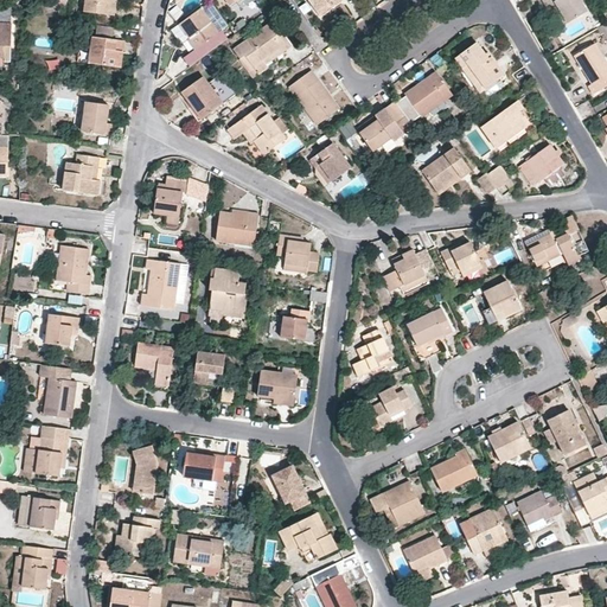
[(85,0),(85,11),(115,16),(116,0),(85,0)]
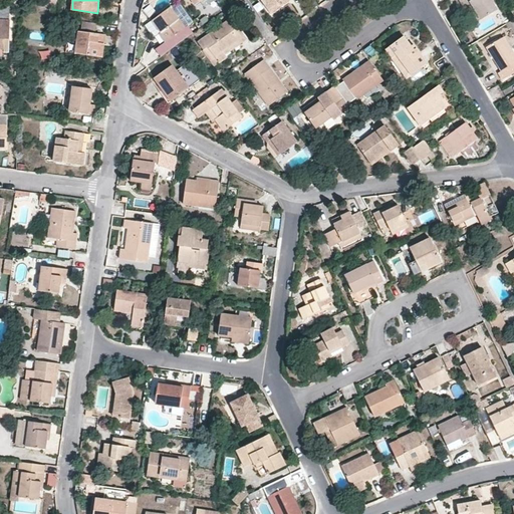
[(261,0),(268,8),(278,0),(280,0),(284,4),(289,0),(261,0)]
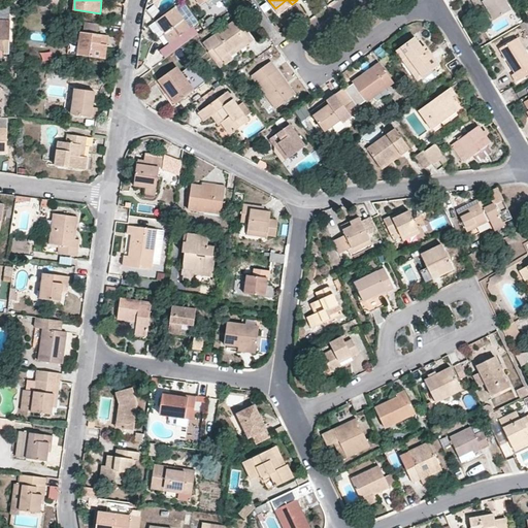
[(292,4),(288,0),(286,0),(275,8),(279,13),(292,4)]
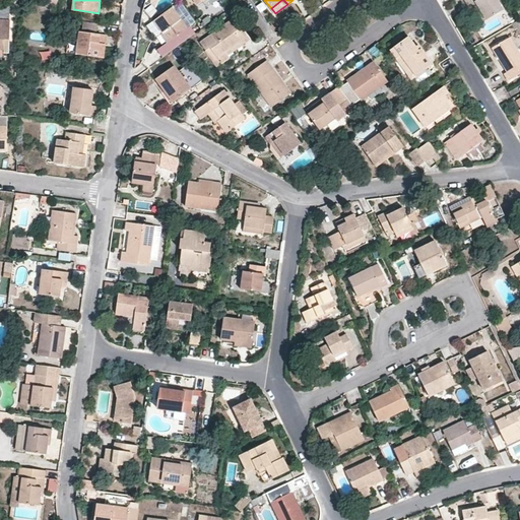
[(503,10),(497,0),(465,0),(469,5),(472,4),(476,2),(486,19),(503,10)]
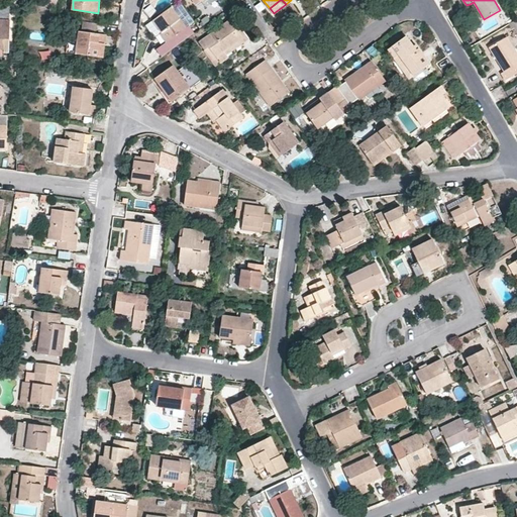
[(480,21),(484,19),(474,2),(470,4),(480,21)]
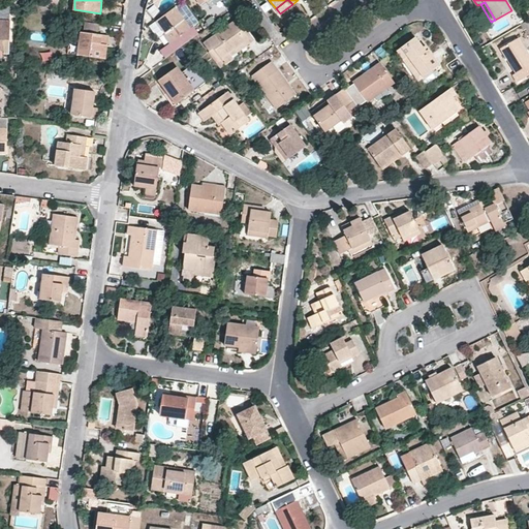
[(176,7),(158,21),(166,33),(164,34),(172,42),(191,28),(176,7)]
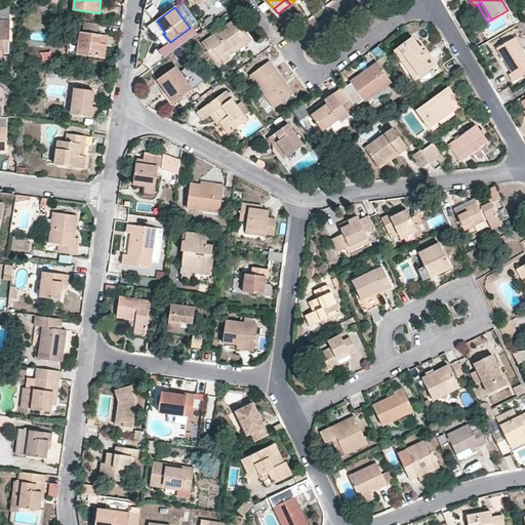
[(0,17),(8,17),(8,8),(0,8),(0,17)]
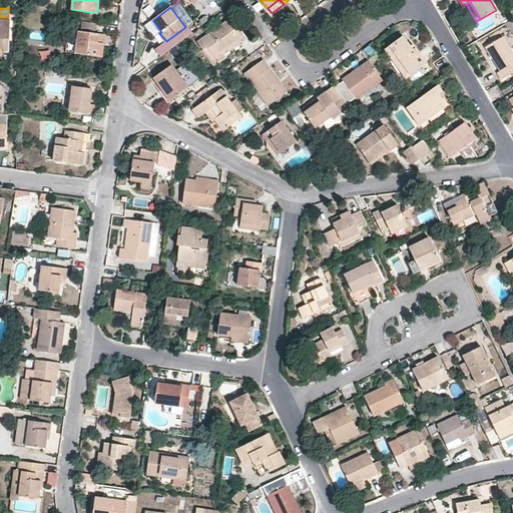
[(215,56),(215,57),(239,40),(241,42),(247,38),(232,17),(209,34),(213,40),(206,45),(215,56)]
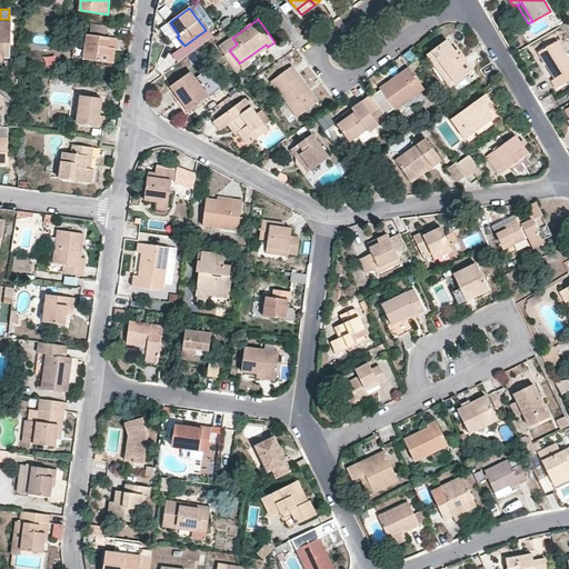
[(0,58),(9,58),(11,22),(0,21),(0,58)]
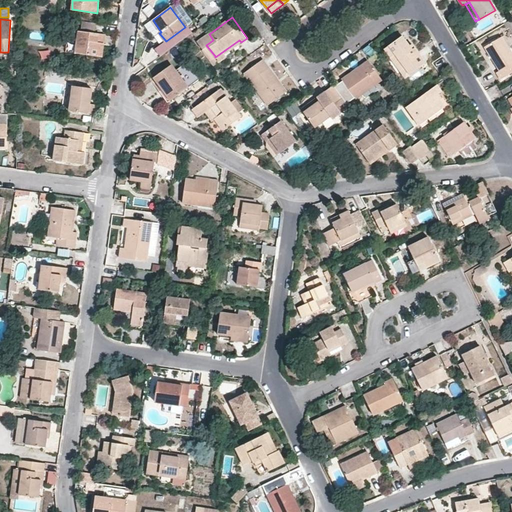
[(97,23),(84,22),(83,32),(80,32),(78,40),(69,39),(67,52),(99,56),(100,45),(104,45),(105,34),(96,33),(97,23)]
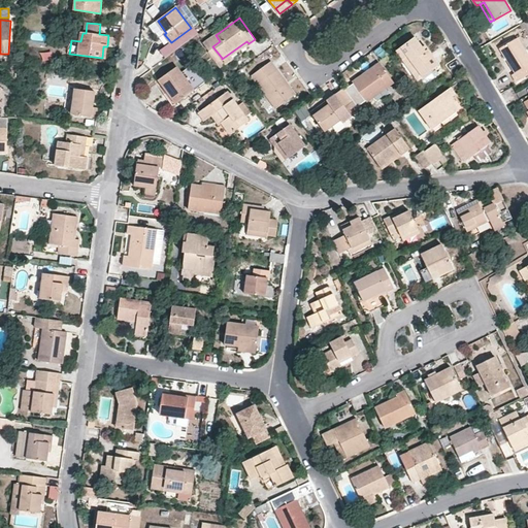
[(416,37),(397,51),(418,79),(438,65),(427,50),(426,51),(416,37)]
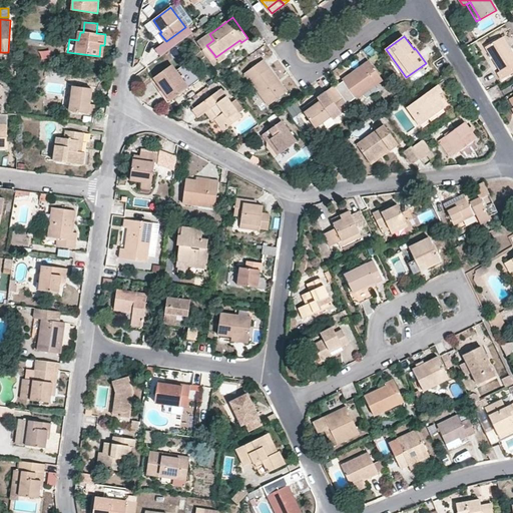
[(512,54),(502,37),(485,47),(500,71),(498,73),(502,79),(512,72),(512,54)]
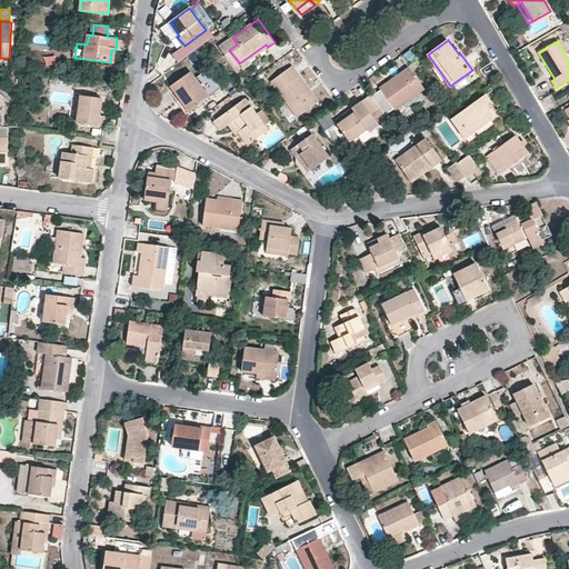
[(268,47),(266,45),(239,63),(239,62),(235,66),(239,72),(251,63),(250,60),(268,47)]
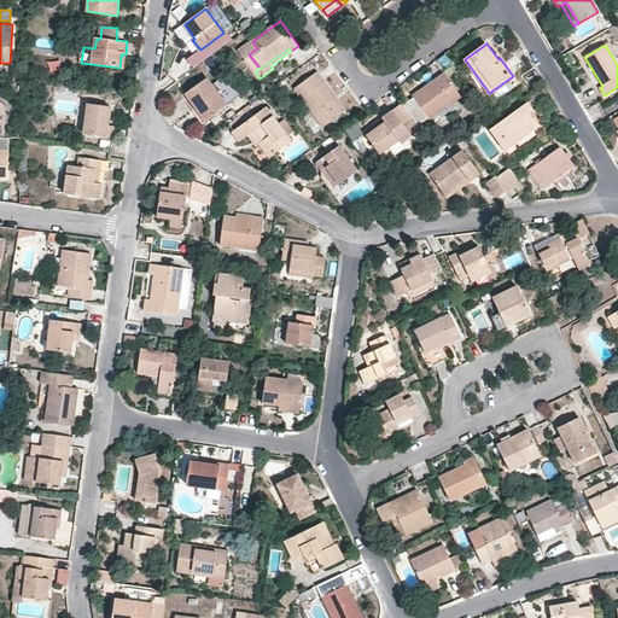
[(325,127),(347,111),(318,73),(296,88),(325,127)]
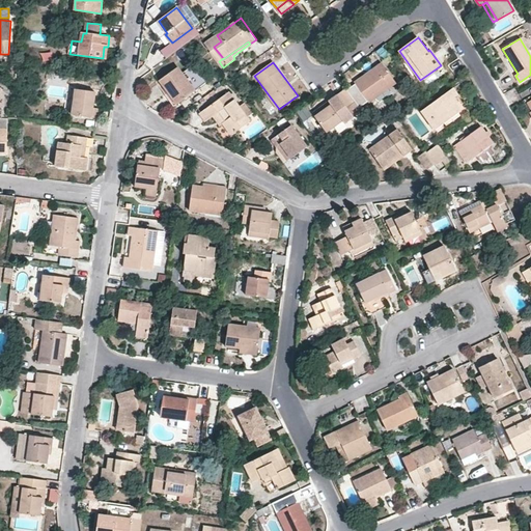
[(356,83),(369,102),(396,83),(382,63),(374,68),(376,71),(367,77),(366,76),(356,83)]
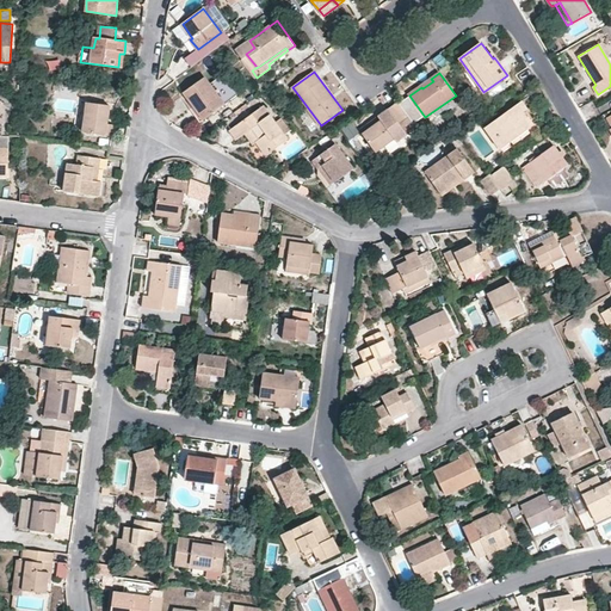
[(195,106),(204,119),(226,105),(214,90),(205,78),(185,93),(192,103),(195,106)]
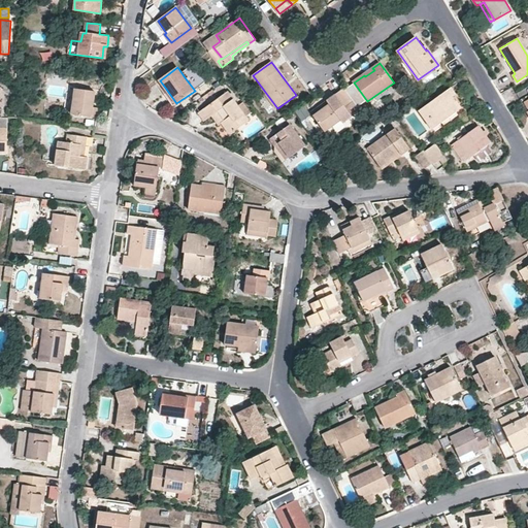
[(206,81),(196,68),(185,77),(195,91),(206,81)]
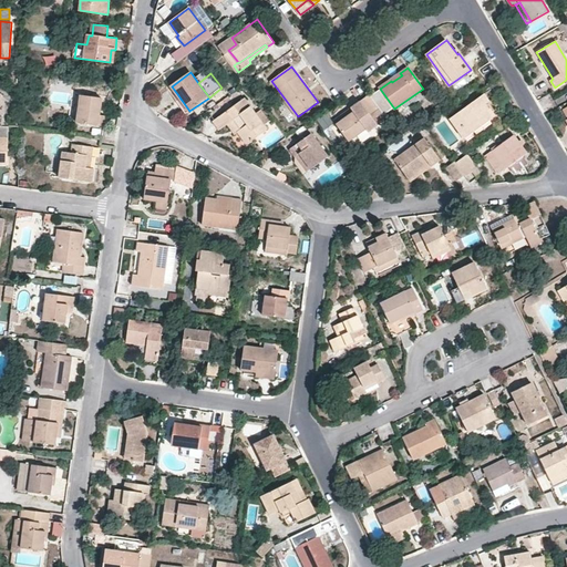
[(451,119),(465,138),(492,119),(483,106),(490,102),(484,94),(451,119)]
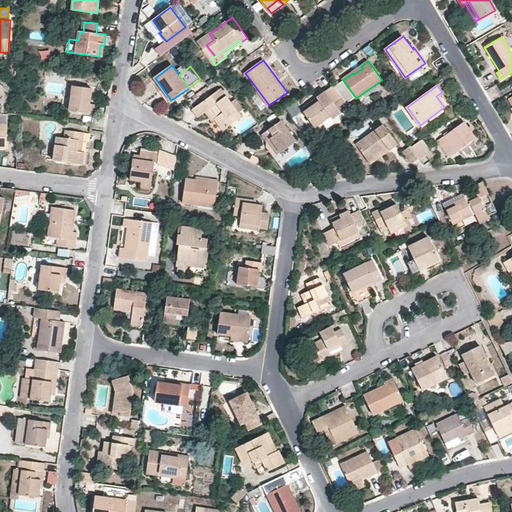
[(96,104),(90,103),(92,88),(73,86),(70,110),(95,113),(96,104)]
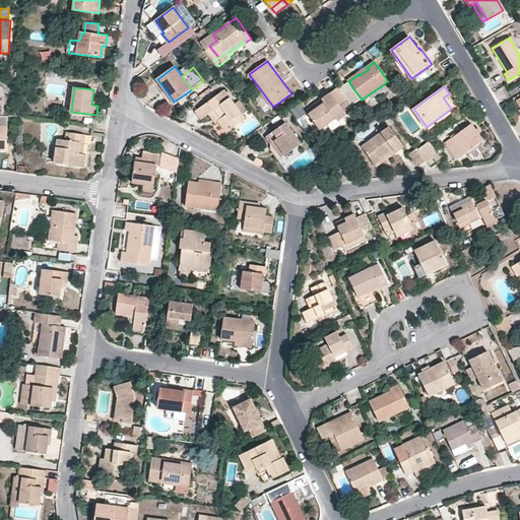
[(172,104),(174,102),(166,90),(163,92),(172,104)]
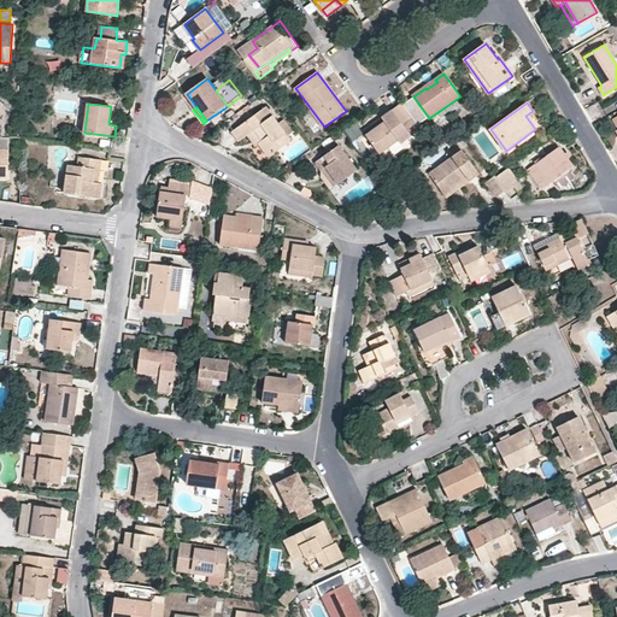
[(269,157),(292,141),(268,107),(233,131),(240,141),(248,135),(252,133),(257,139),(259,137),(263,141),(259,144),(269,157)]
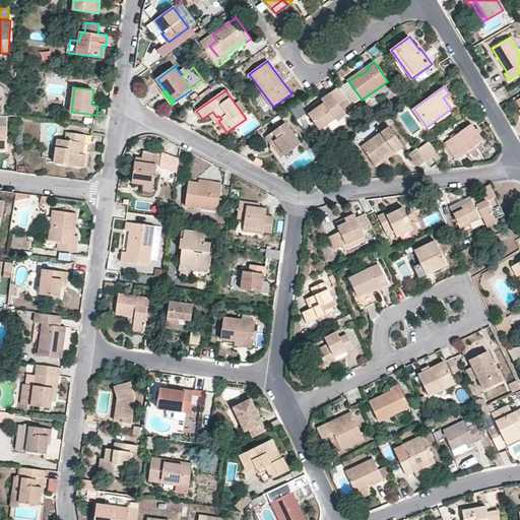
[(314,105),(317,109),(309,114),(320,129),(336,118),(333,113),(341,107),(330,93),(314,105)]
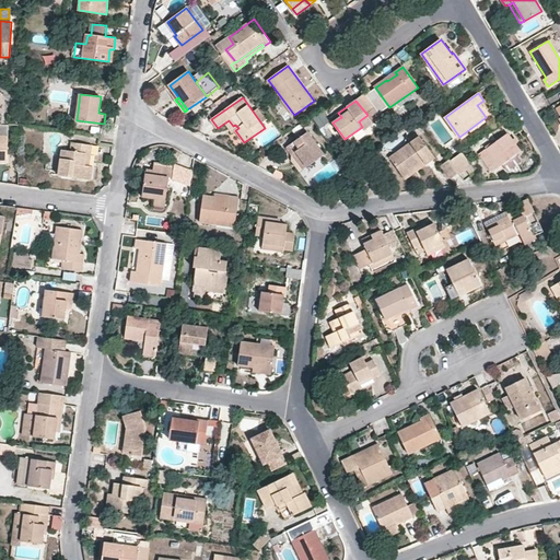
[(315,118),(318,127),(327,123),(323,115),(315,118)]
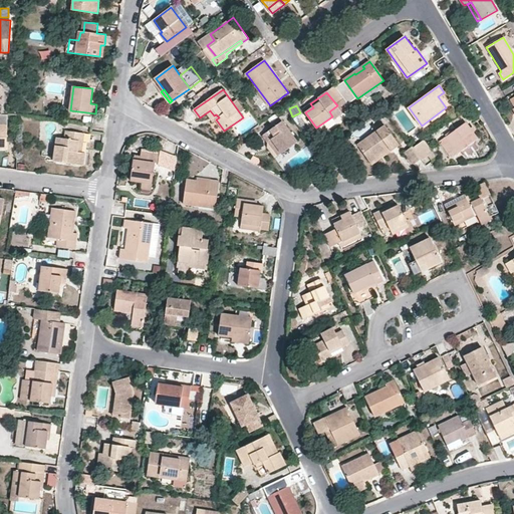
[(210,110),(207,112),(212,118),(214,121),(216,119),(219,117),(216,114),(214,115),(210,110)]
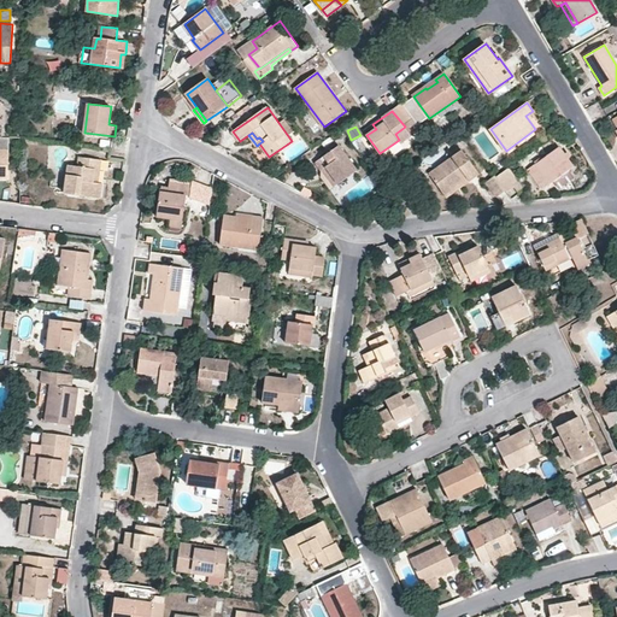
[(353,172),(357,169),(340,145),(313,164),(318,171),(321,170),(325,168),(338,183),(353,172)]
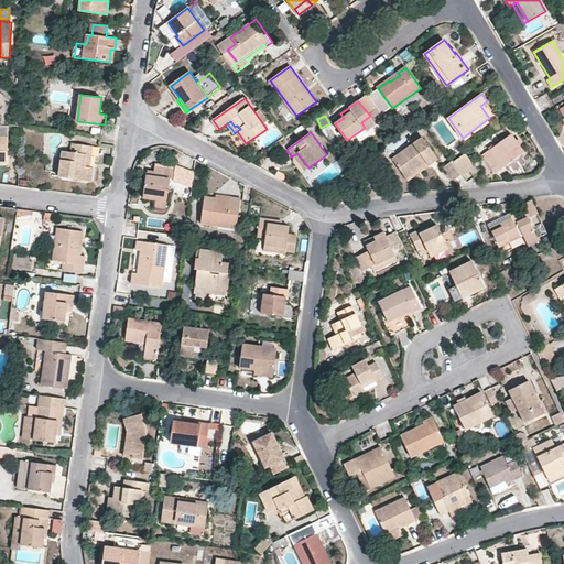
[(407,177),(409,180),(419,173),(429,165),(437,159),(420,134),(411,141),(413,144),(392,159),(407,177)]
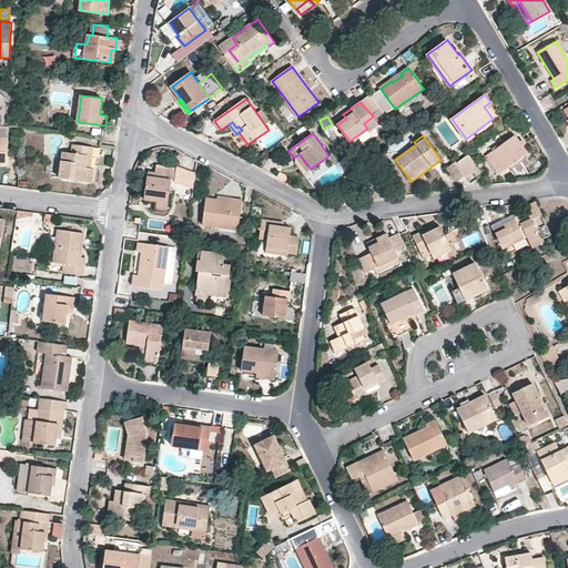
[(504,164),(507,169),(528,154),(515,135),(487,155),(497,170),(504,164)]
